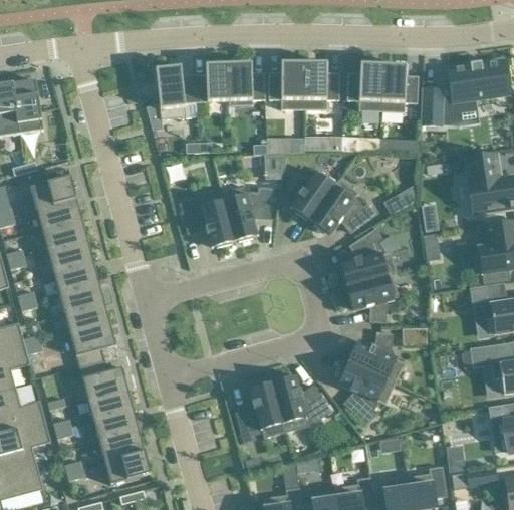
[(444,89),(421,88),(420,123),(443,124),(443,116),(458,113),(458,109),(476,106),(475,98),(509,93),(504,59),(481,62),(481,60),(470,62),(470,64),(447,67),(451,92),(444,94),(444,89)]
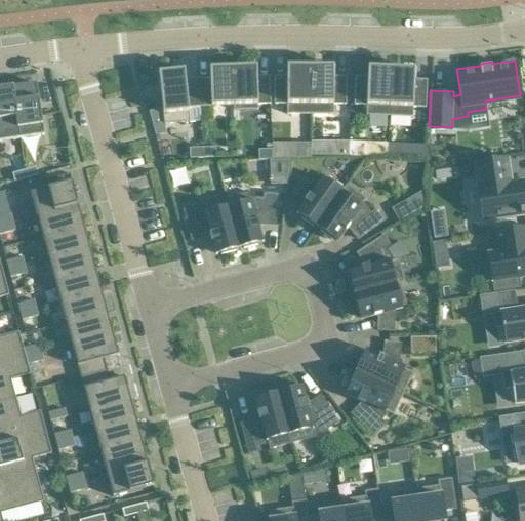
[(310,111),(310,63),(287,63),(287,73),(275,73),(274,101),(286,102),(286,111),(310,111)]
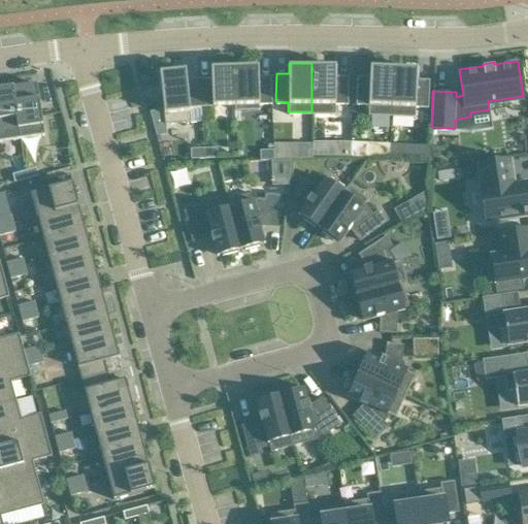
[(335,64),(311,63),(311,111),(335,111),(335,102),(348,102),(348,74),(335,74),(335,64)]
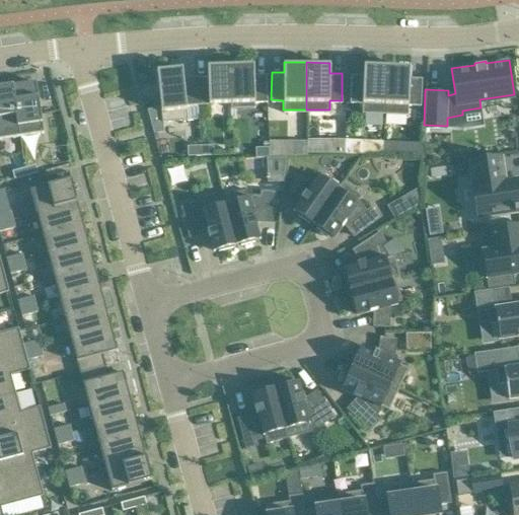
[(253,63),(230,64),(232,101),(230,101),(231,106),(254,105),(254,100),(267,99),(266,72),(253,73),(253,63)]
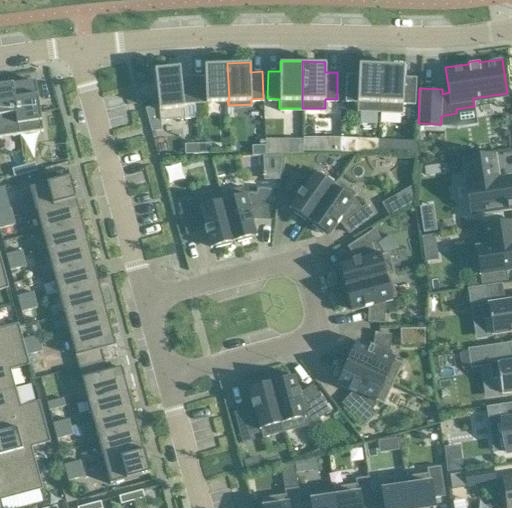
[(229,100),(227,63),(205,63),(205,74),(193,74),(195,102),(206,101),(227,100),(229,100)]
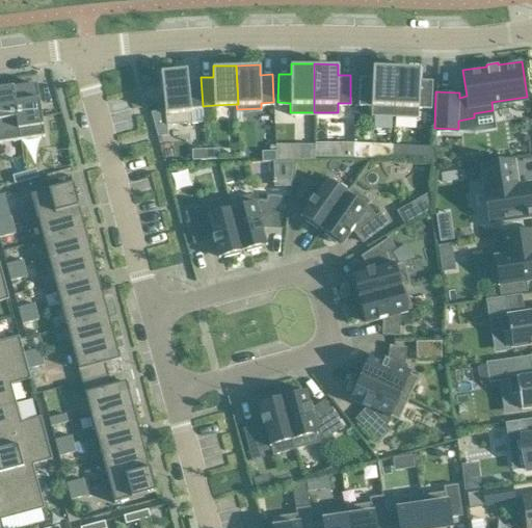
[(394,114),(397,67),(373,66),(372,76),(360,75),(358,103),(371,104),(371,113),(394,114)]
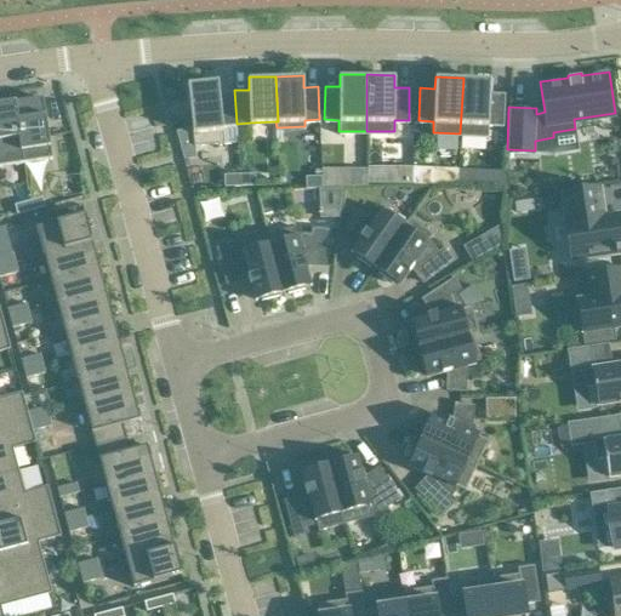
[(490,78),(463,78),(460,133),(488,135),(488,124),(503,124),(505,91),(490,90),(490,78)]
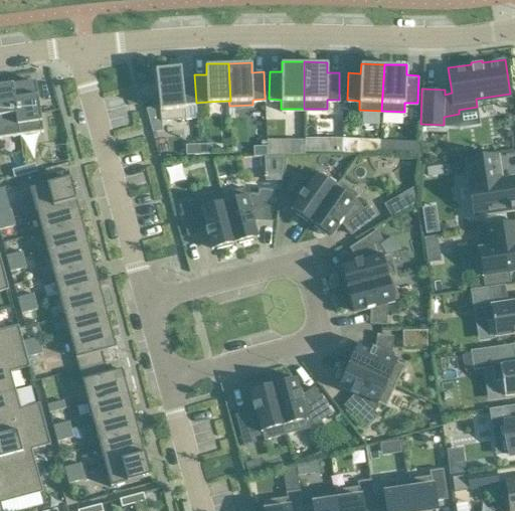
[(196,103),(194,74),(182,75),(181,65),(156,68),(161,119),(186,116),(184,103),(196,103)]
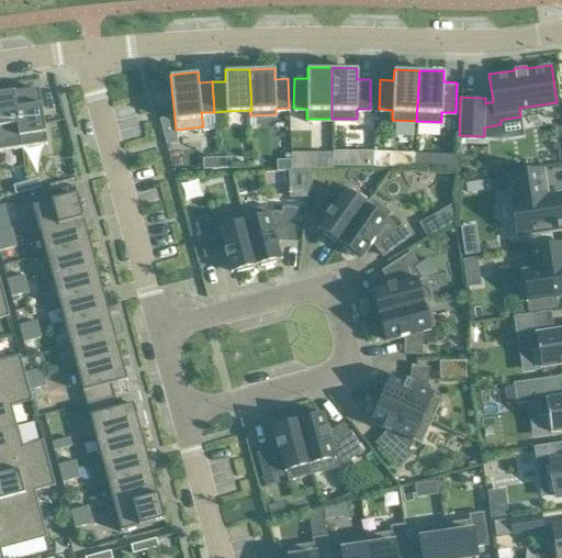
[(47,142),(38,87),(13,90),(21,145),(47,142)]
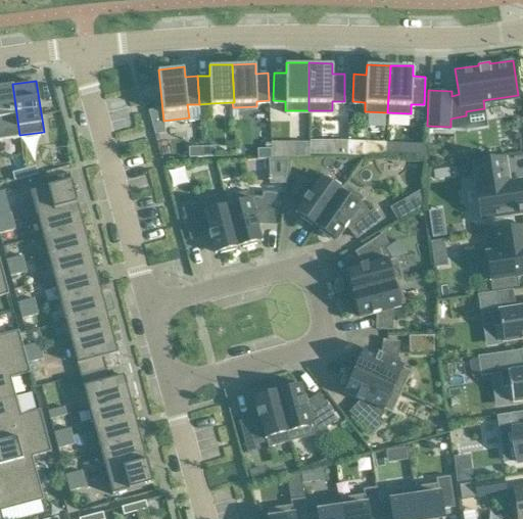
[(0,138),(19,135),(12,84),(0,85),(0,138)]
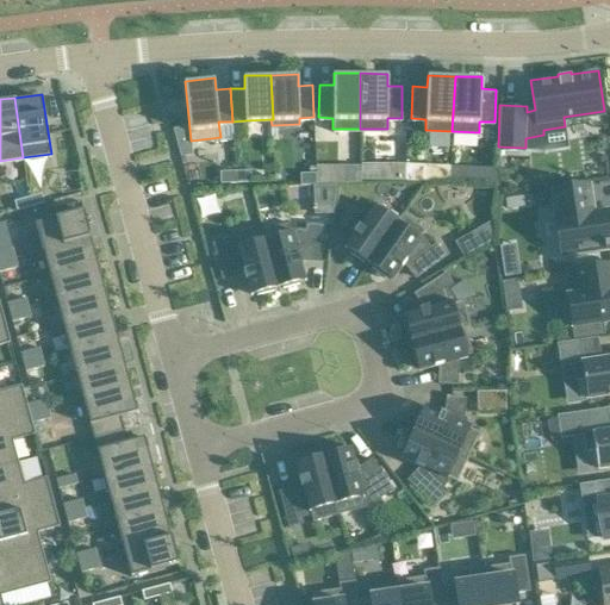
[(142,135),(159,133),(157,99),(141,100),(142,135)]
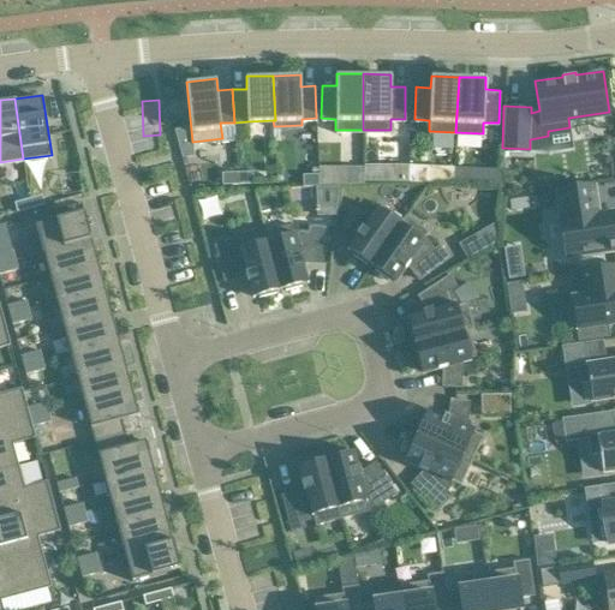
[(396,179),(408,179),(408,163),(396,163),(396,179)]
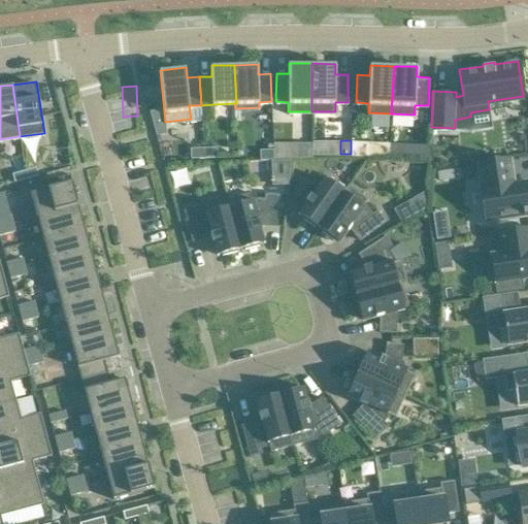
[(513,157),(527,157),(527,143),(513,144),(513,157)]
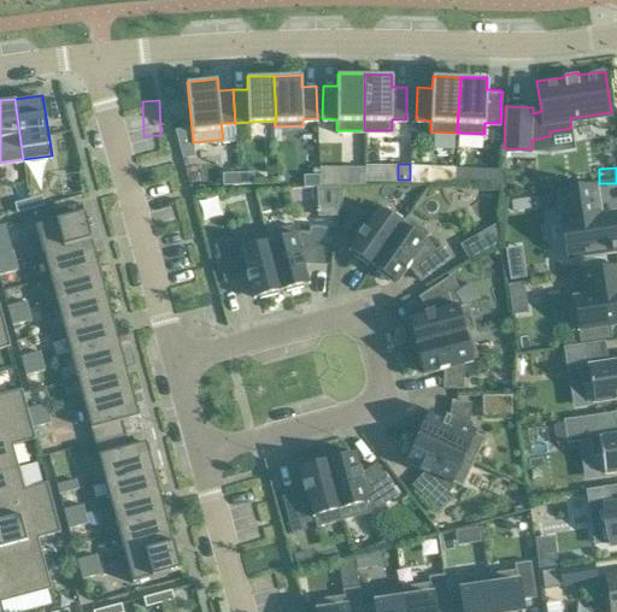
[(238,170),(222,171),(223,183),(239,182),(238,170)]
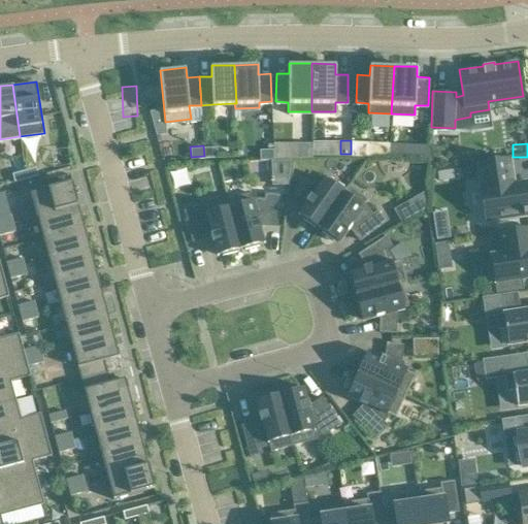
[(204,156),(218,155),(217,145),(203,145),(204,156)]
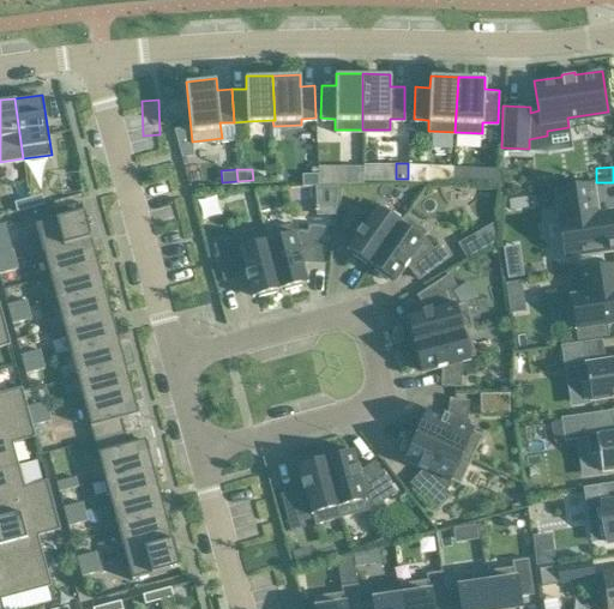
[(362,169),(347,169),(347,181),(362,181),(362,169)]
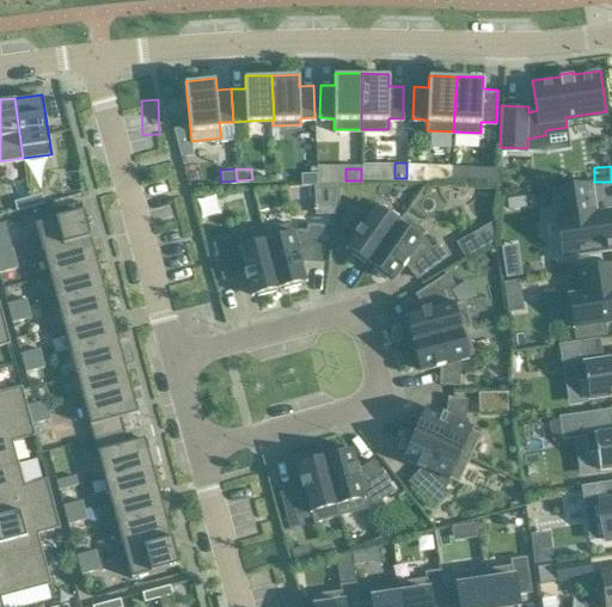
[(452,169),(436,169),(436,181),(452,181),(452,169)]
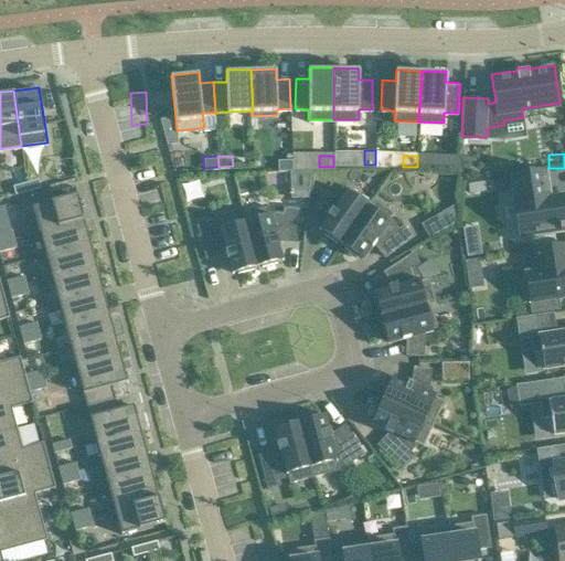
[(417,167),(432,168),(432,157),(417,156),(417,167)]
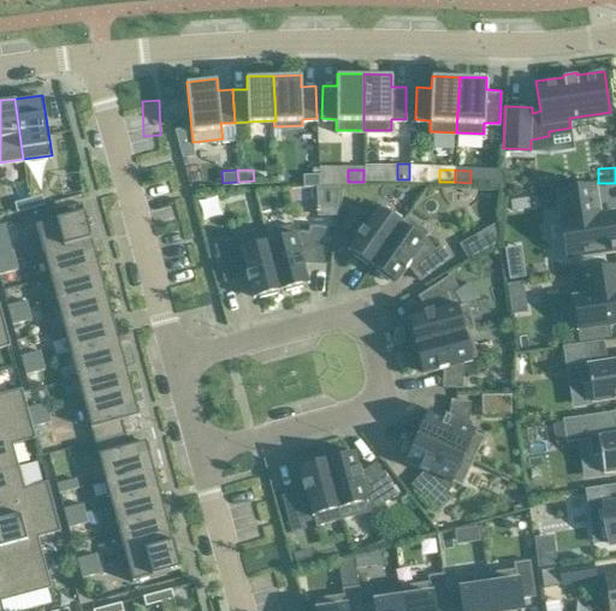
[(303,172),(303,184),(318,184),(319,183),(319,172),(303,172)]
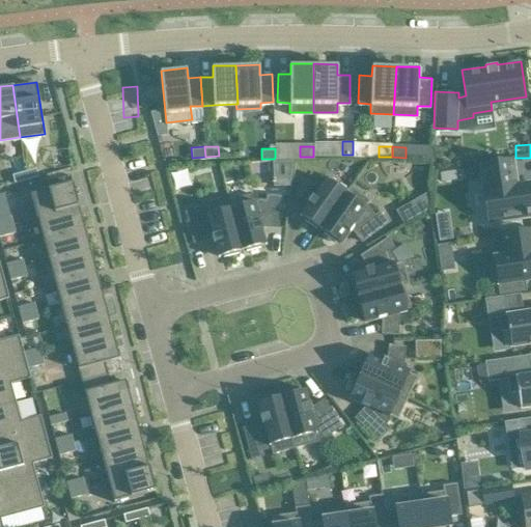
[(275,158),(274,159),(274,183),(289,183),(294,158),(275,158)]
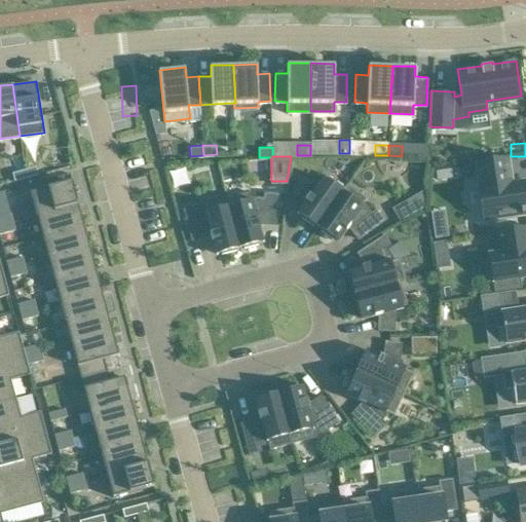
[(484,218),(525,212),(525,178),(511,181),(506,157),(476,162),(484,218)]
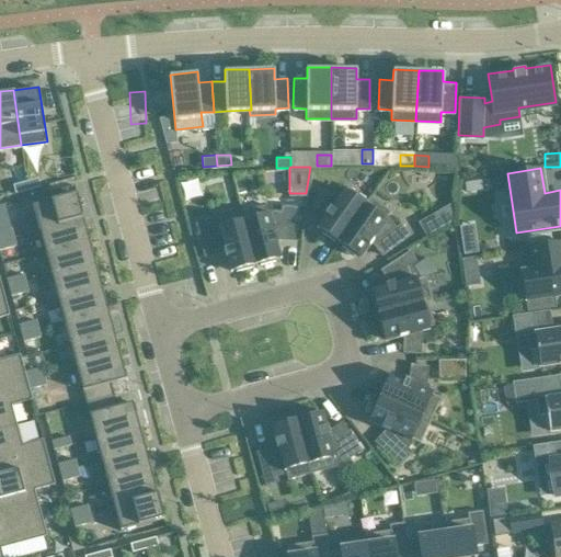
[(41,183),(38,175),(25,179),(27,186),(41,183)]
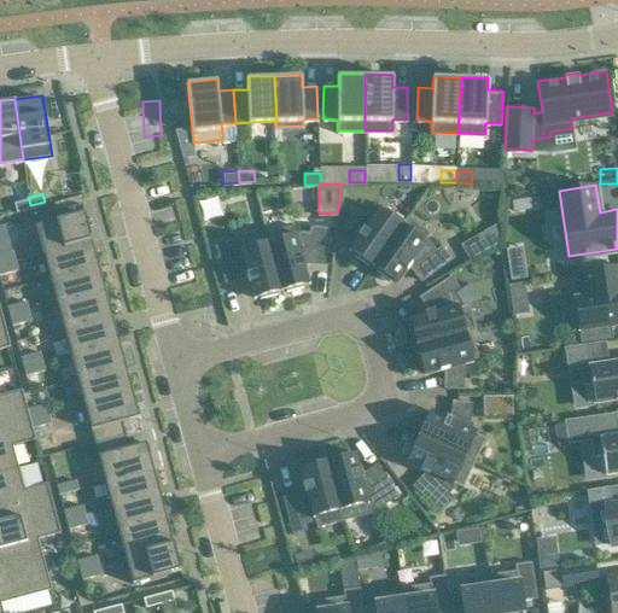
[(30,205),(28,197),(15,202),(17,210),(30,205)]
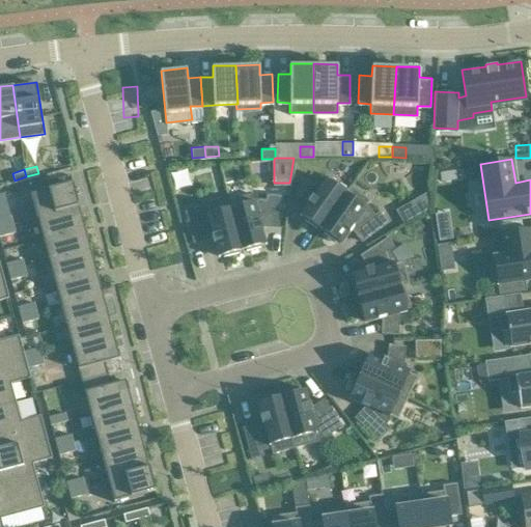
[(318,224),(320,226),(348,188),(347,187),(329,174),(322,184),(300,177),(295,192),(312,197),(302,213),(305,216),(304,217),(316,226),(318,224)]
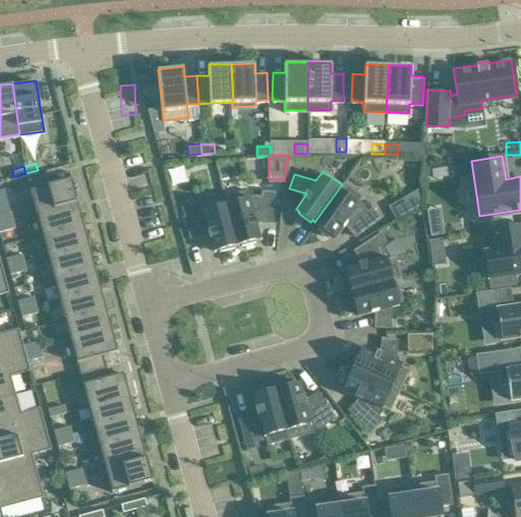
[(71,178),(31,188),(37,211),(77,199),(71,178)]
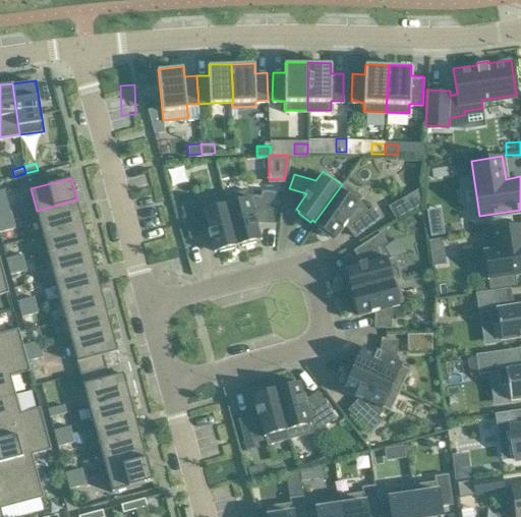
[(342,184),(314,222),(317,224),(316,226),(330,235),(331,233),(334,235),(345,220),(355,235),(381,216),(372,206),(367,209),(360,198),(363,194),(343,180),(341,183),(342,184)]
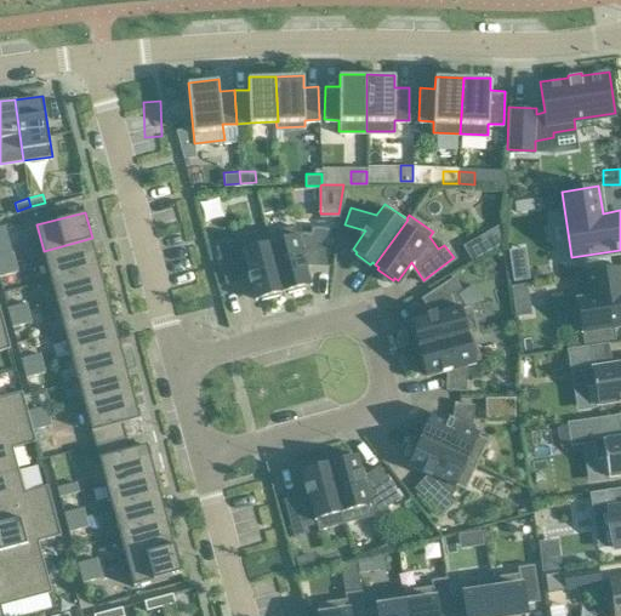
[(294,223),(267,231),(283,290),(288,289),(288,291),(306,286),(305,284),(309,283),(305,261),(325,262),(328,224),(311,223),(311,231),(296,229),(294,223)]
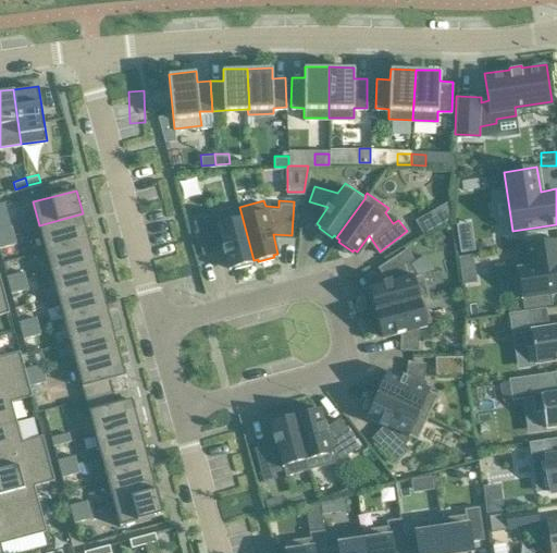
[(254,260),(239,207),(215,213),(220,230),(198,235),(202,252),(224,246),(230,266),(234,265),(235,267),(250,262),(250,260),(254,260)]
